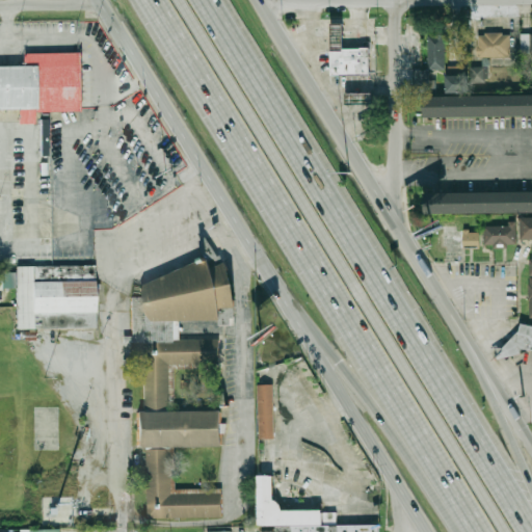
[(344,49),(333,50),(331,23),(344,23),(344,49)]
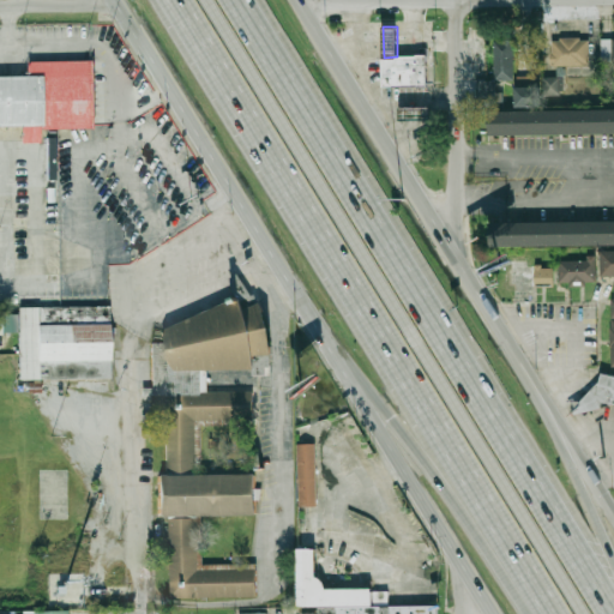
[(613,37),(602,37),(602,61),(613,61),(613,37)]
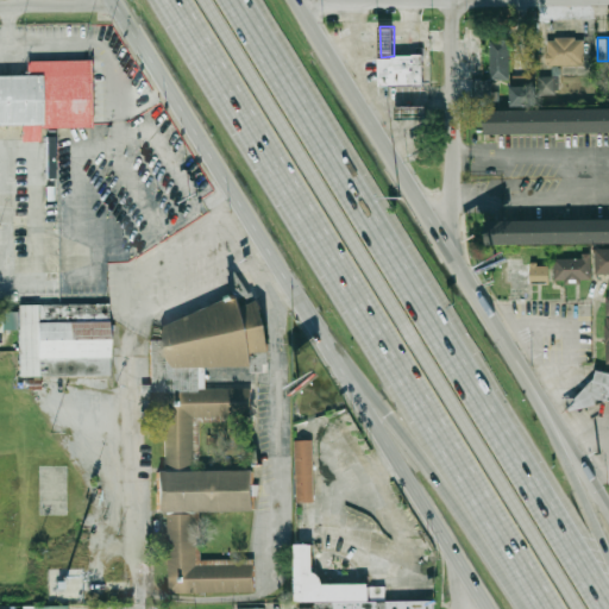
[(548,38),(548,66),(583,66),(583,38),(548,38)]
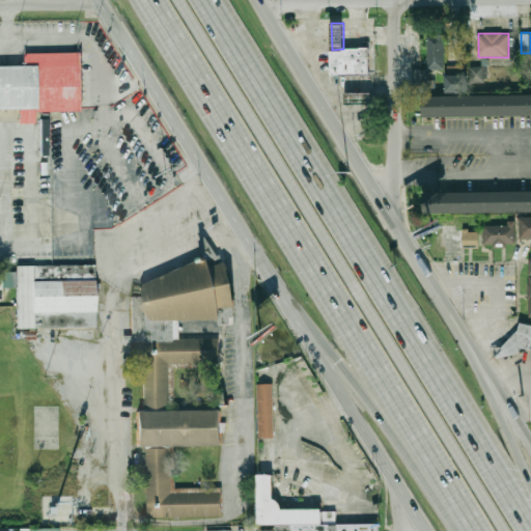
[(445,35),(428,35),(427,71),(416,71),(416,91),(434,91),(434,79),(428,79),(428,68),(444,68),(445,35)]
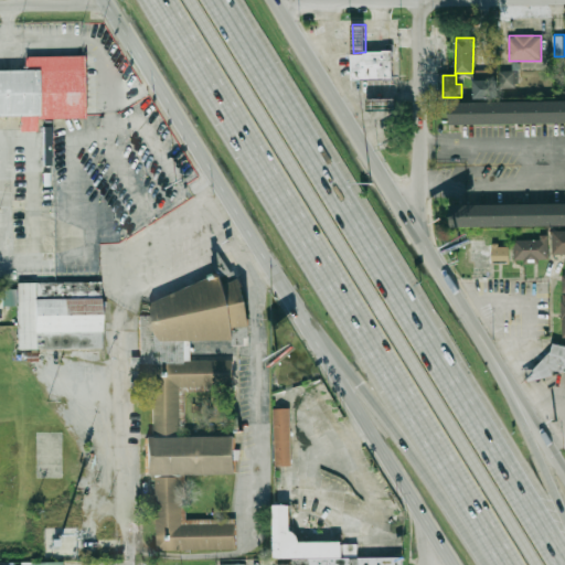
[(352,80),(352,53),(353,53),(365,52),(383,52),(383,51),(393,51),(393,80),(352,80)]
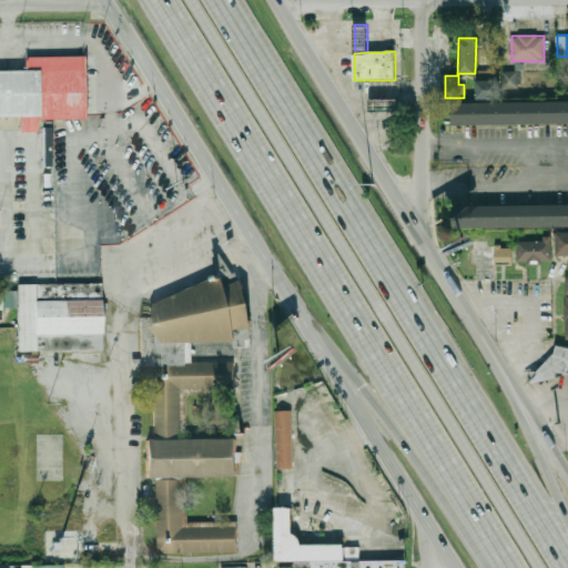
[(26,119),(0,119),(0,72),(26,72),(26,58),(83,57),(84,121),(26,121),(26,119)]
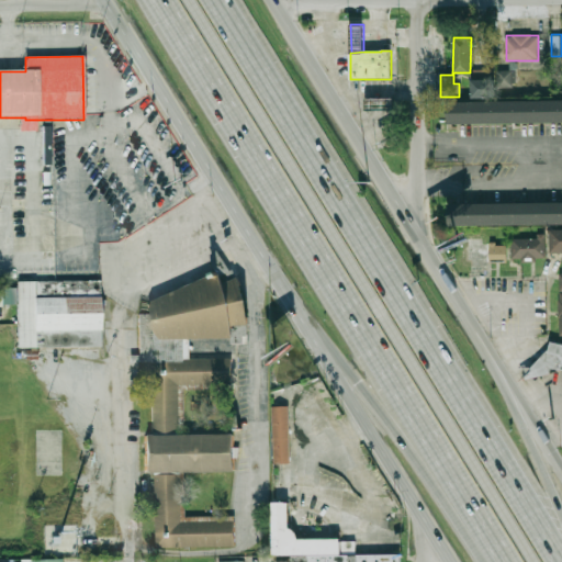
[(503,76),(499,76),(499,86),(512,86),(510,71),(503,72),(503,76)]
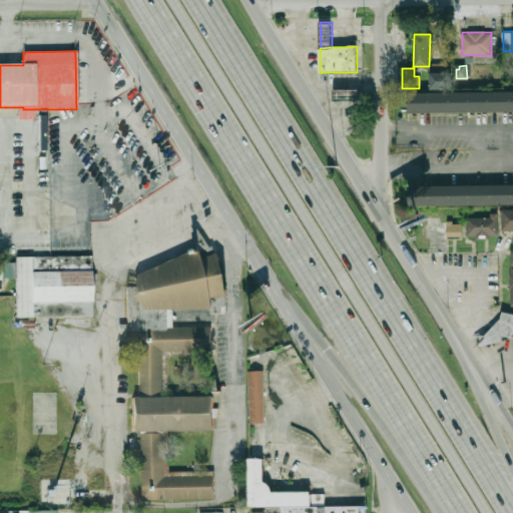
[(431,72),(431,89),(452,89),(452,72),(431,72)]
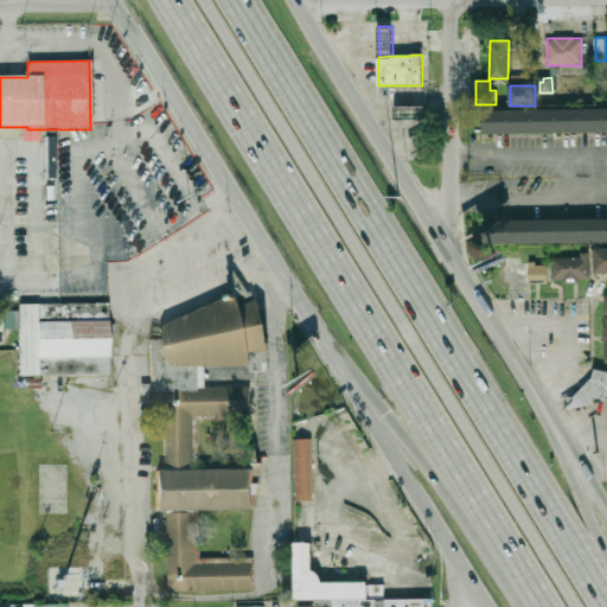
[(421,107),(407,108),(407,116),(421,116),(421,107)]
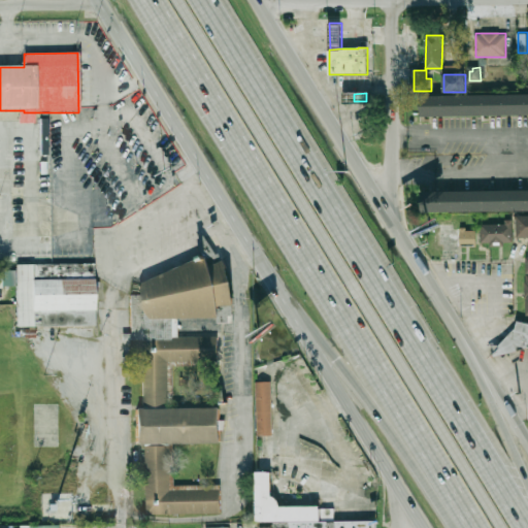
[(527,94),(422,96),(422,117),(527,116),(527,94)]
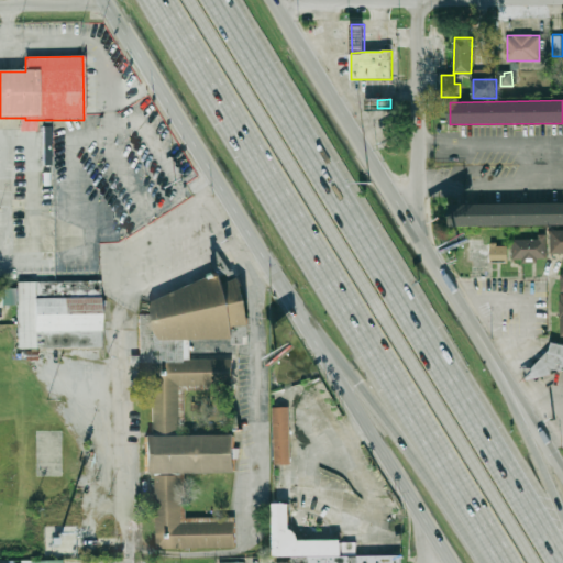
[(43,165),(51,166),(52,140),(44,140),(43,165)]
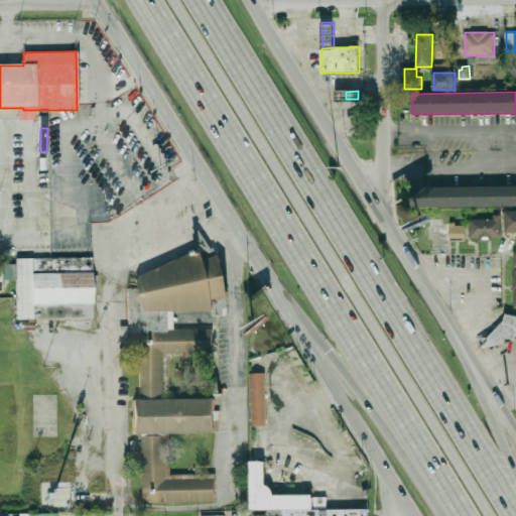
[(515,185),(412,186),(412,207),(515,205),(515,185)]
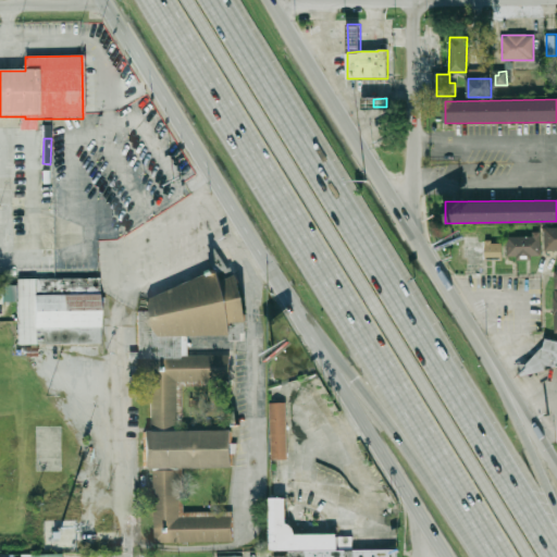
[(556,226),(547,226),(547,249),(556,249),(556,226)]
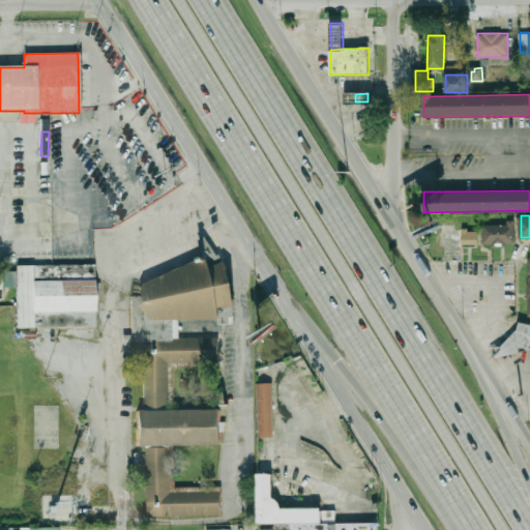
[(483,225),(483,245),(514,245),(514,225),(483,225)]
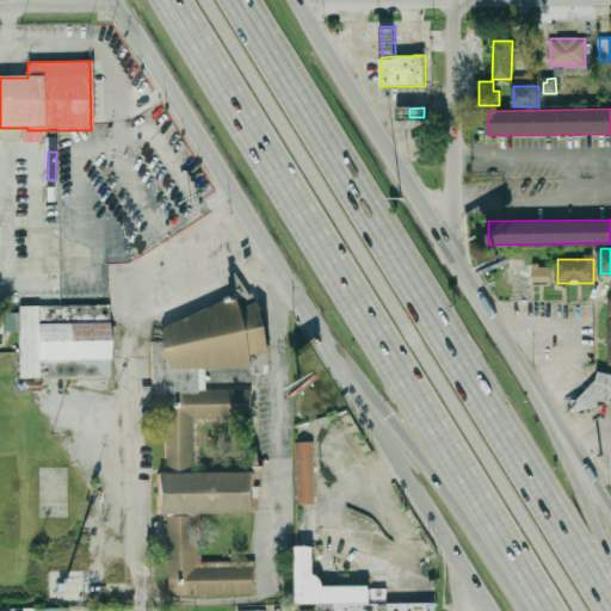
[(551,284),(551,270),(534,269),(532,283),(551,284)]
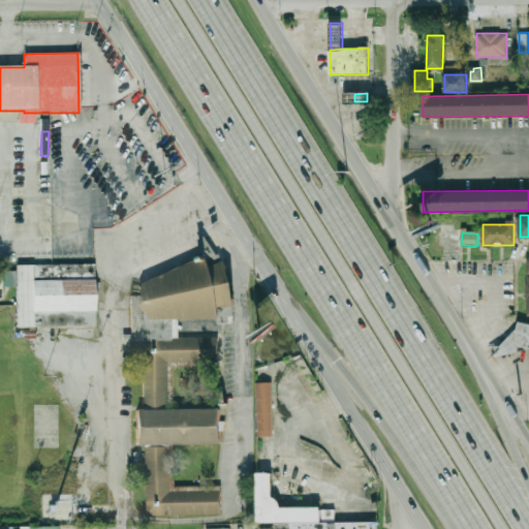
[(143,290),(145,281),(208,255),(212,265),(225,260),(237,281),(236,305),(219,305),(218,316),(180,315),(180,337),(218,338),(218,360),(169,359),(168,409),(219,410),(219,443),(170,442),(169,491),(220,492),(220,515),(147,512),(149,444),(137,444),(138,410),(145,410),(146,341),(133,341),(134,294),(143,296),(143,290)]
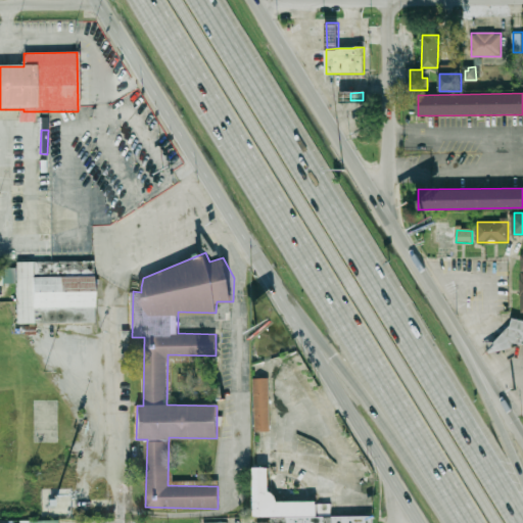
[(17,324),(95,323),(94,262),(16,263),(17,324)]
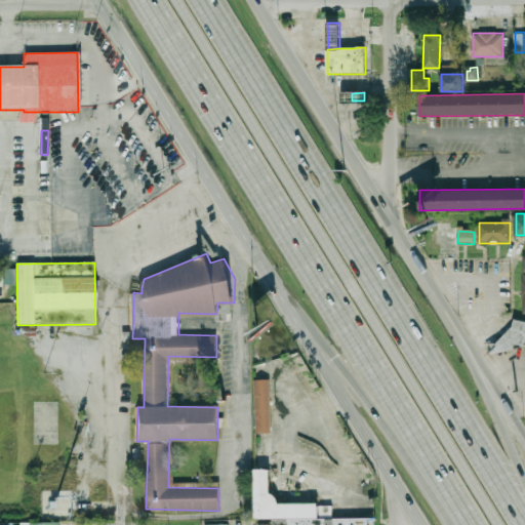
[(0,285),(15,286),(15,272),(0,271),(0,285)]
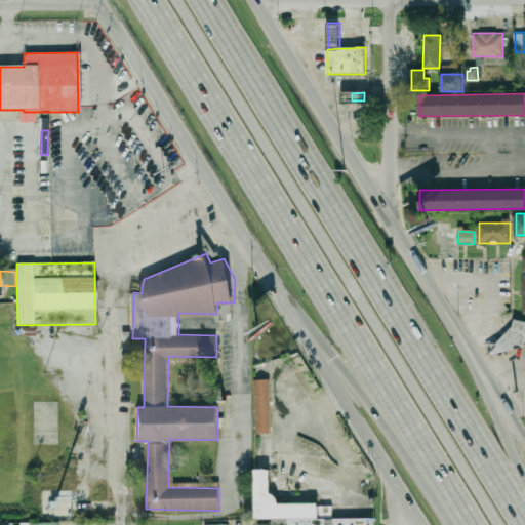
[(524,321),(508,317),(499,351),(512,355),(515,342),(524,345),(524,321)]
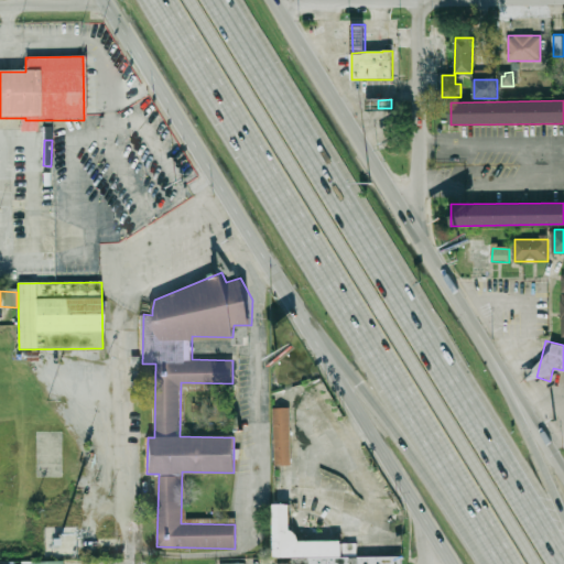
[(273,408),(291,407),(293,463),(277,464),(273,408)]
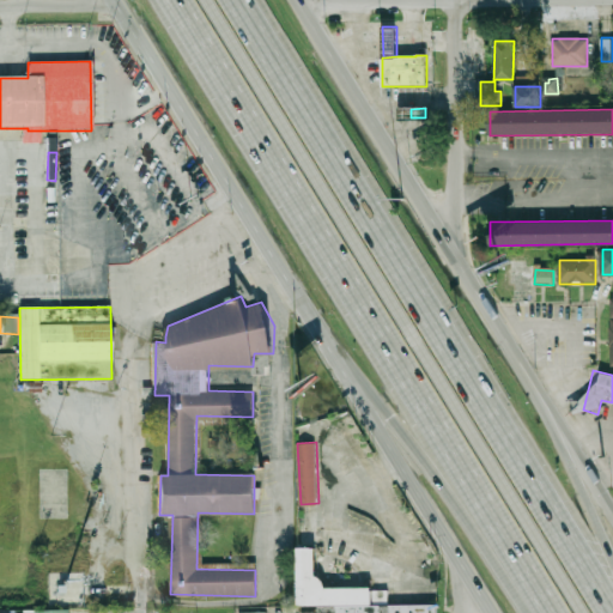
[(297,548),(316,550),(316,572),(327,587),(372,584),(387,592),(388,604),(299,604),(297,548)]
